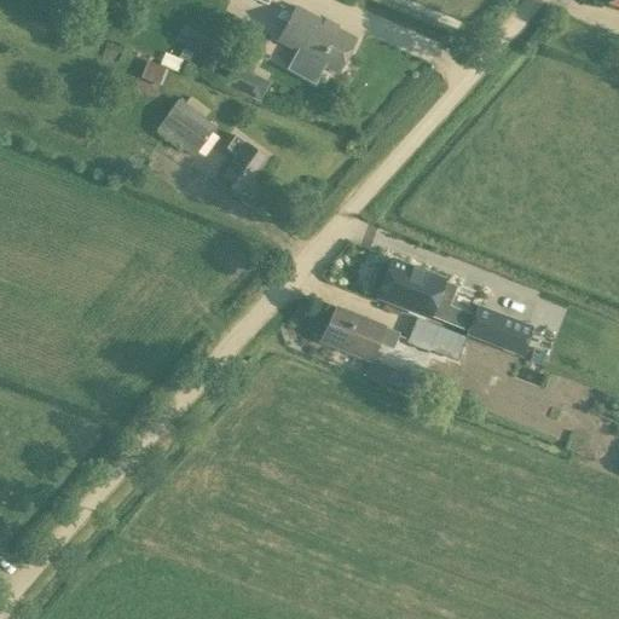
[(302,56),(301,59),(310,64),(312,61),(335,74),(354,39),(295,7),(276,42),(302,56)]
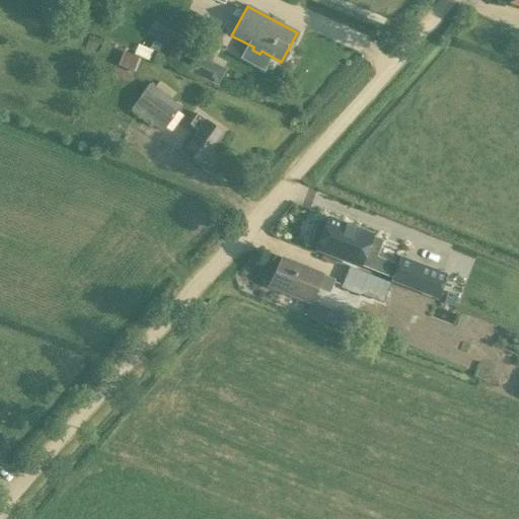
[(174,32),(152,20),(145,33),(168,45),(174,32)]
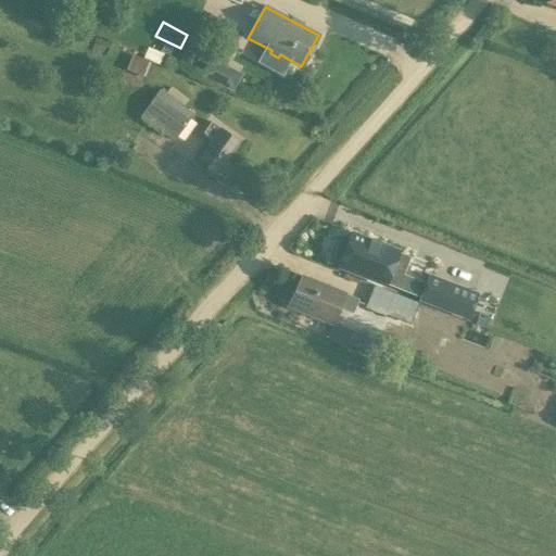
[(153,63),(131,55),(126,70),(148,78),(148,77),(169,85),(174,73),(153,64),(153,63)]
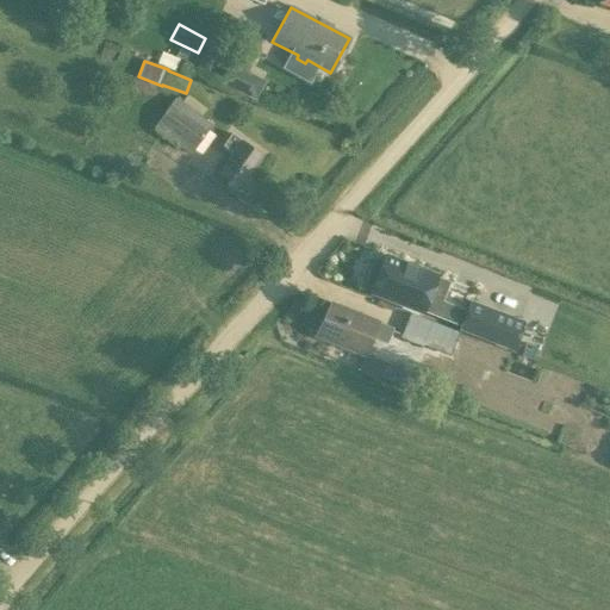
[(234,91),(243,72),(229,64),(219,83),(234,91)]
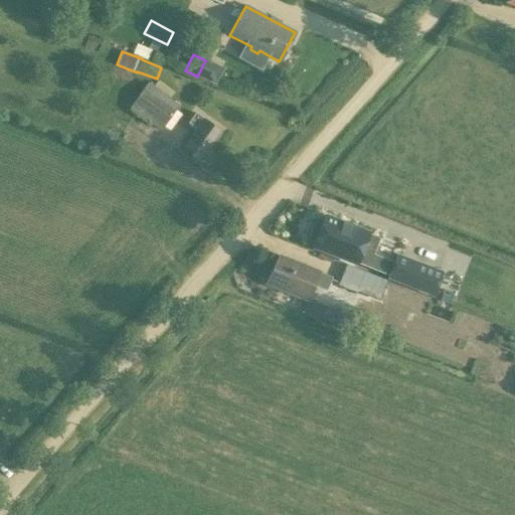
[(178,106),(147,83),(129,110),(160,132),(178,106)]
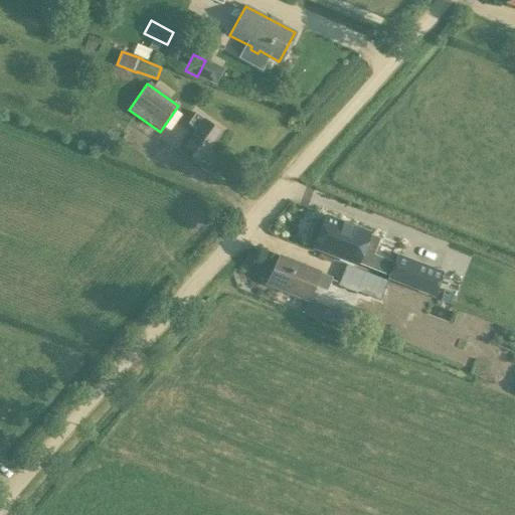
[(188,123),(196,129),(181,149),(198,161),(220,131),(203,119),(195,113),(188,123)]
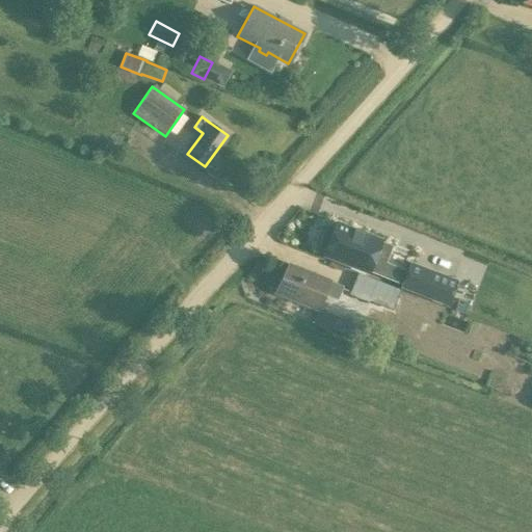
[(334,230),(328,228),(319,249),(324,253),(323,256),(367,273),(379,242),(336,224),(334,230)]
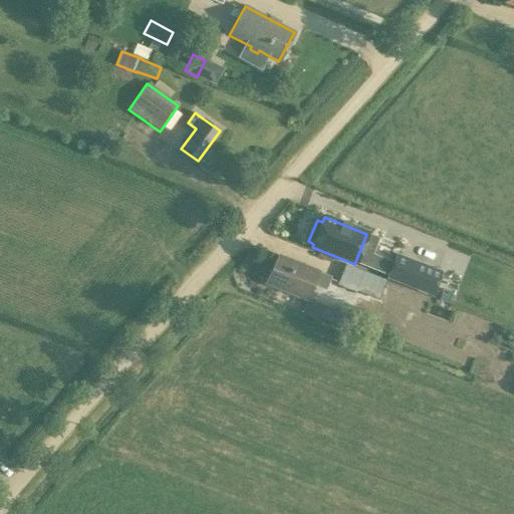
[(318,273),(319,271),(278,255),(265,282),(265,284),(307,301),(313,286),(324,290),(329,277),(318,273)]
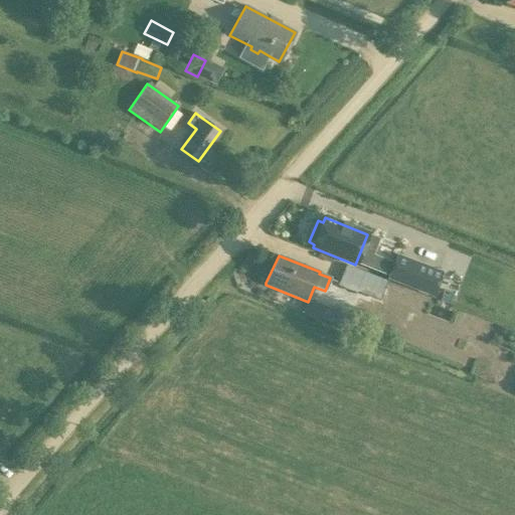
[(396,258),(386,280),(432,299),(441,276),(396,258)]
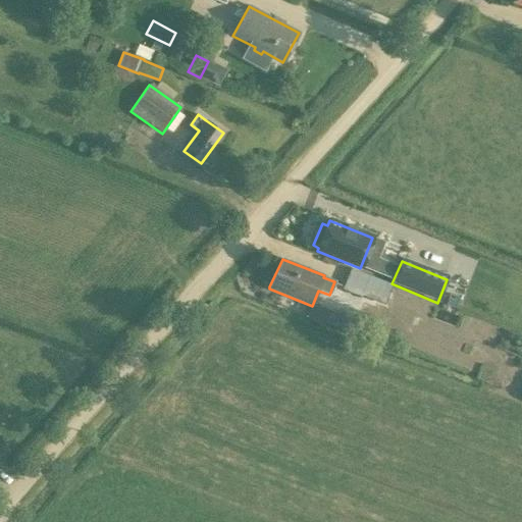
[(385,303),(393,285),(369,276),(363,295),(385,303)]
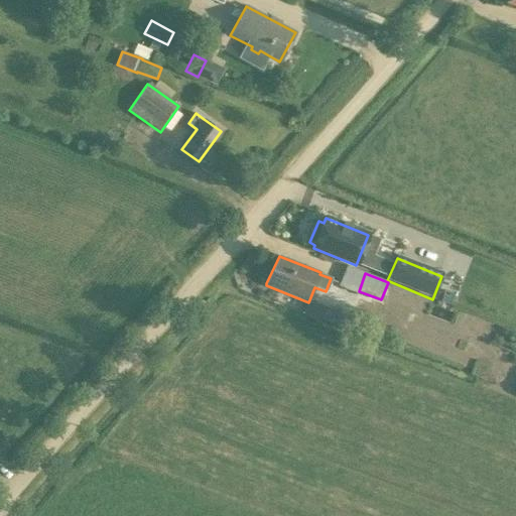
[(496,379),(500,365),(480,359),(476,373),(496,379)]
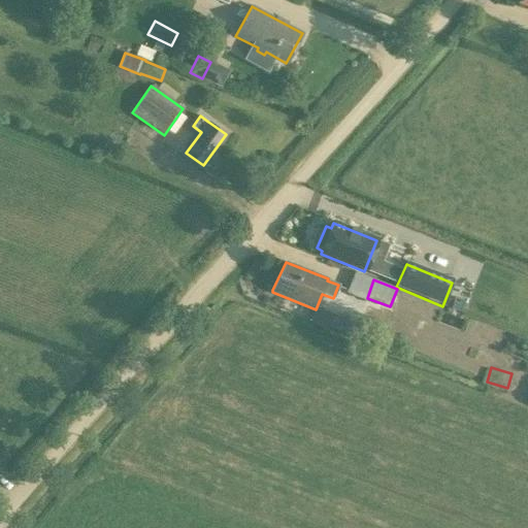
[(527,399),(527,378),(514,374),(507,392),(527,399)]
